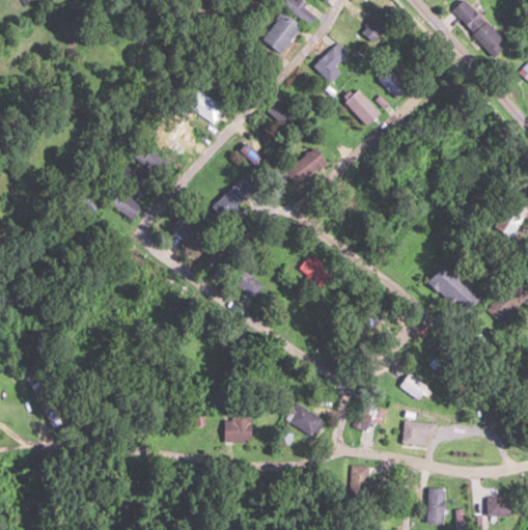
[(284,0),(281,4),(309,25),(317,15),(298,0),(284,0)]
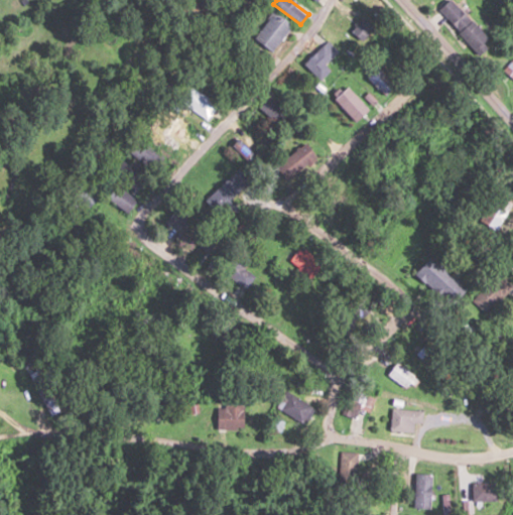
[(451,0),(445,0),(436,10),(481,54),(493,41),(451,0)]
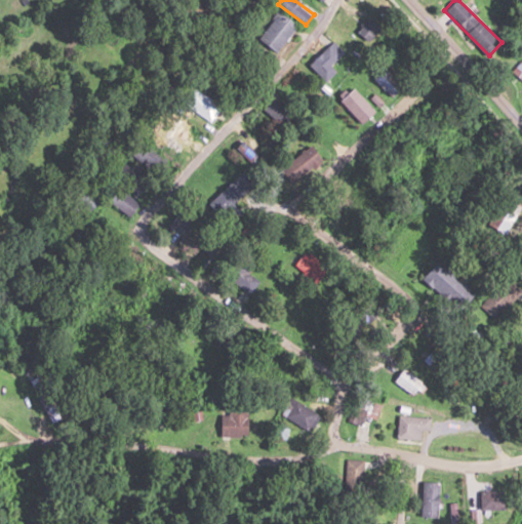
[(258,37),(276,53),(298,28),(281,11),(258,37)]
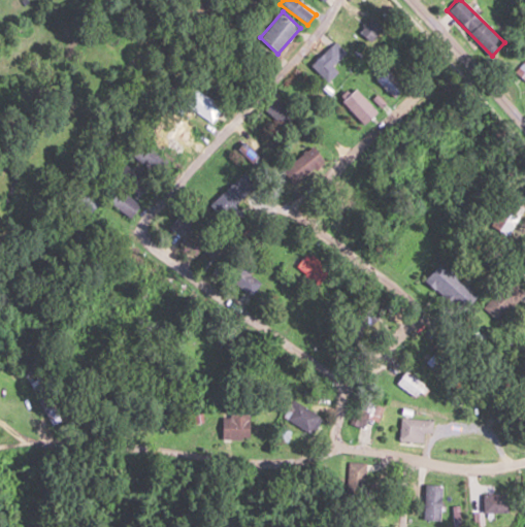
[(360,32),(372,43),(384,29),(371,19),(360,32)]
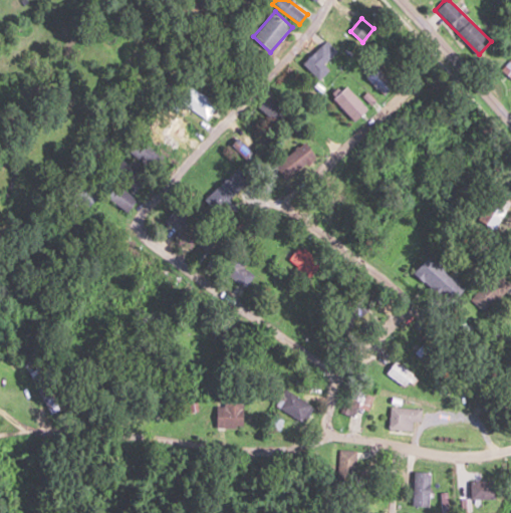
[(338,50),(327,40),(304,63),(319,79),(329,69),(324,64),(338,50)]
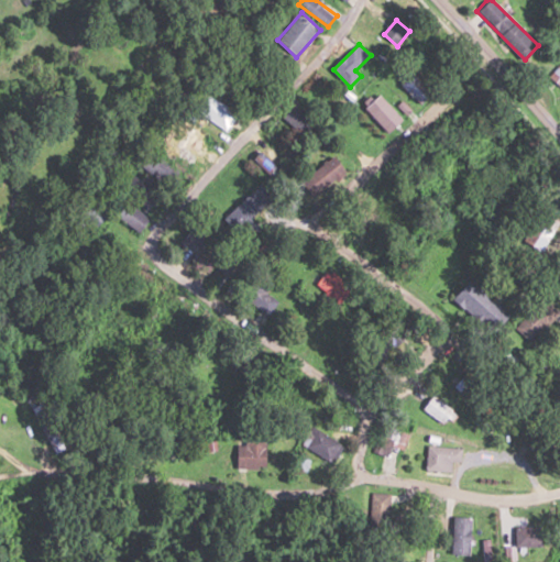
[(559,66),(549,77),(559,86),(559,66)]
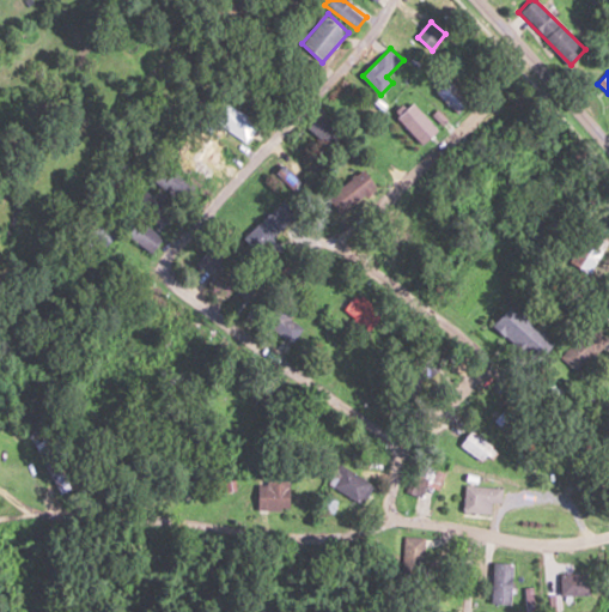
[(436,92),(458,115),(472,102),(449,79),(436,92)]
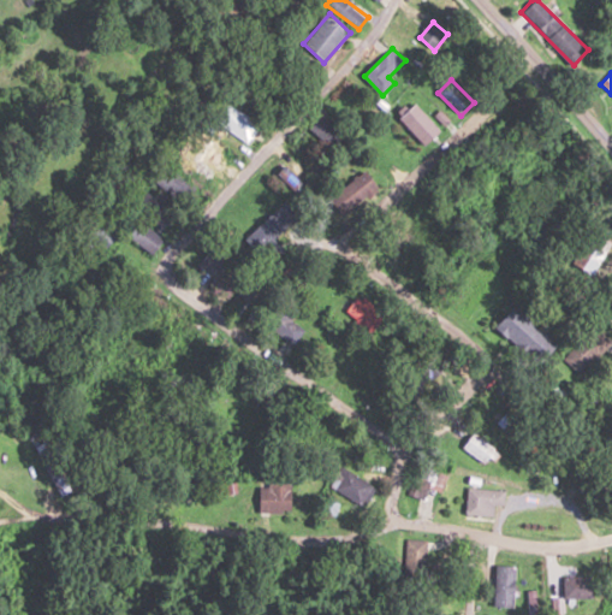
[(441,131),(416,102),(399,118),(425,146),(441,131)]
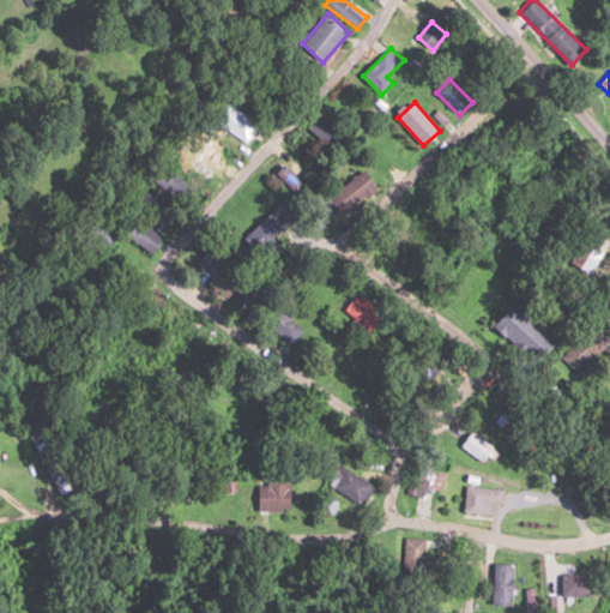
[(261,124),(228,106),(217,125),(252,143),(261,124)]
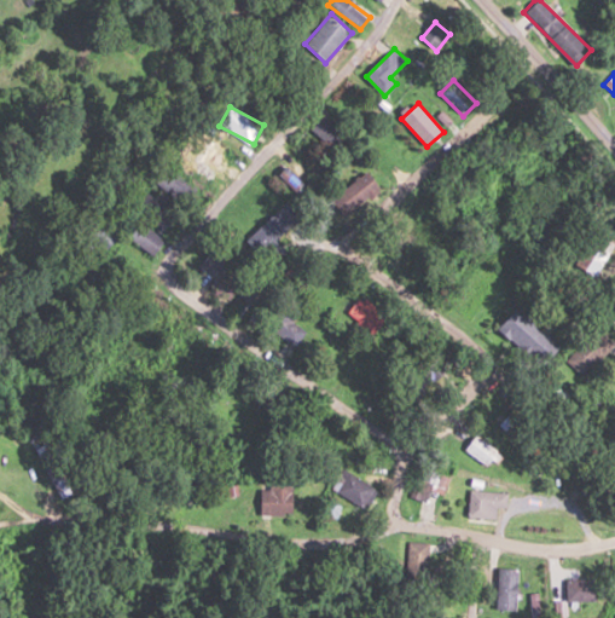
[(312,130),(337,151),(348,137),(324,115),(312,130)]
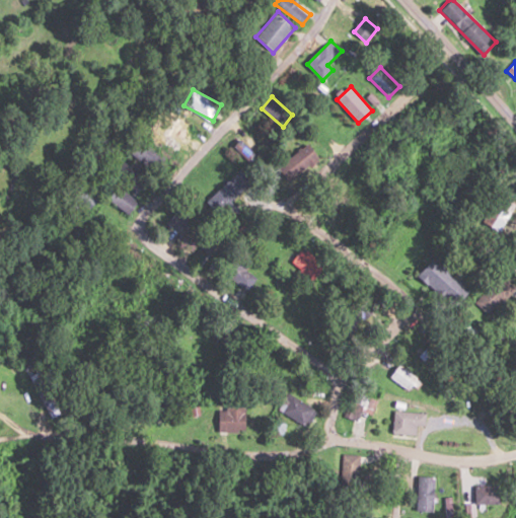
[(189,141),(171,127),(157,144),(174,158),(189,141)]
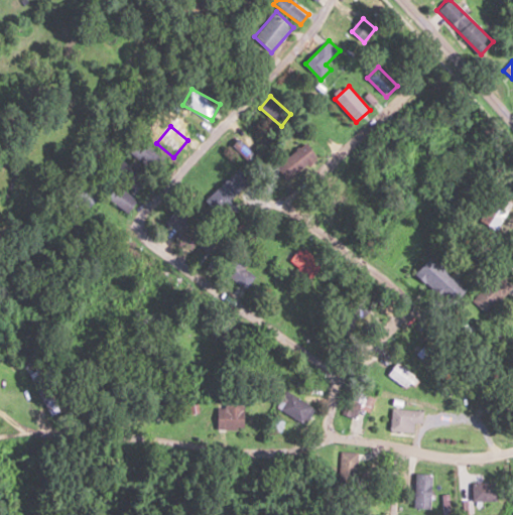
[(166,158),(147,144),(138,156),(157,169),(166,158)]
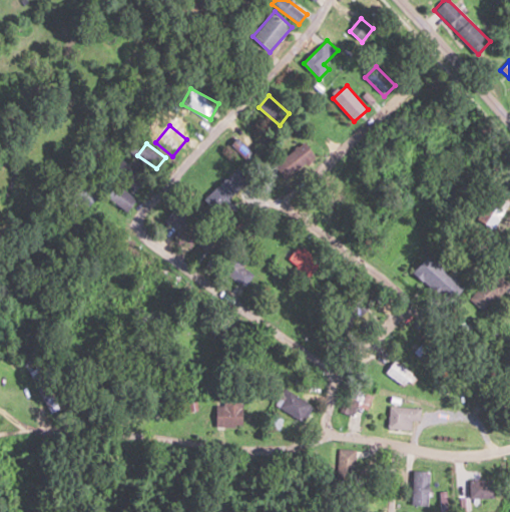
[(275,165),(285,180),(316,157),(305,143),(275,165)]
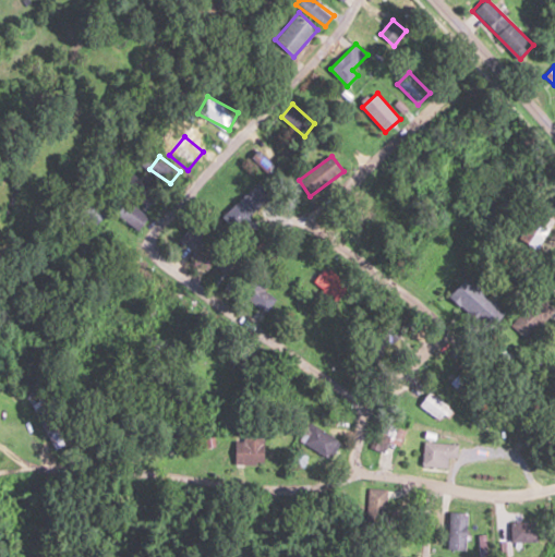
[(134,176),(124,186),(145,206),(160,190),(144,174),(140,180),(134,176)]
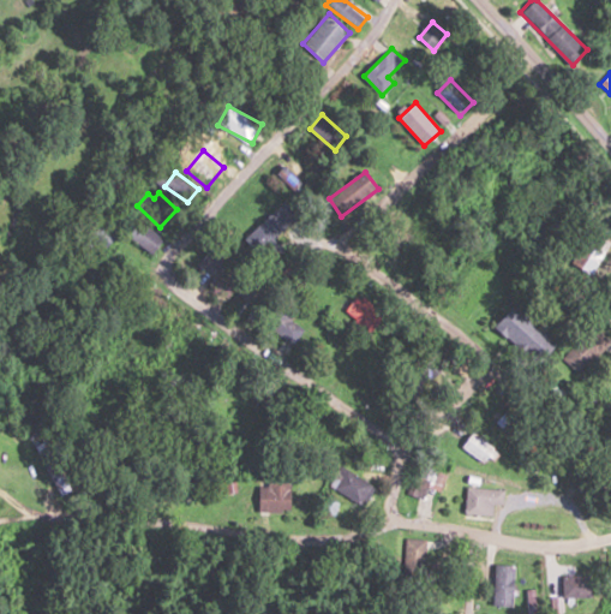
[(87,242),(107,251),(117,231),(96,221),(87,242)]
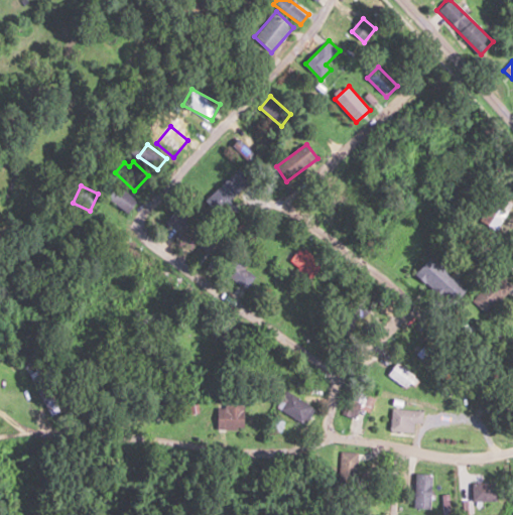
[(127,214),(137,201),(117,185),(107,199),(127,214)]
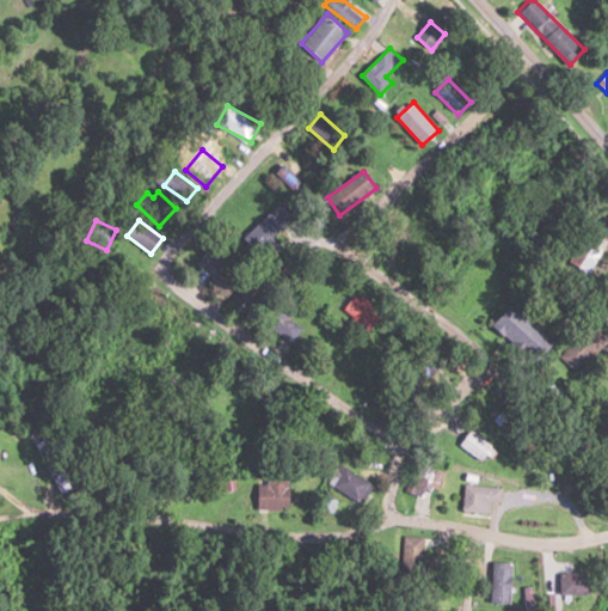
[(588,275),(607,242),(607,238),(589,230),(570,266),(588,275)]
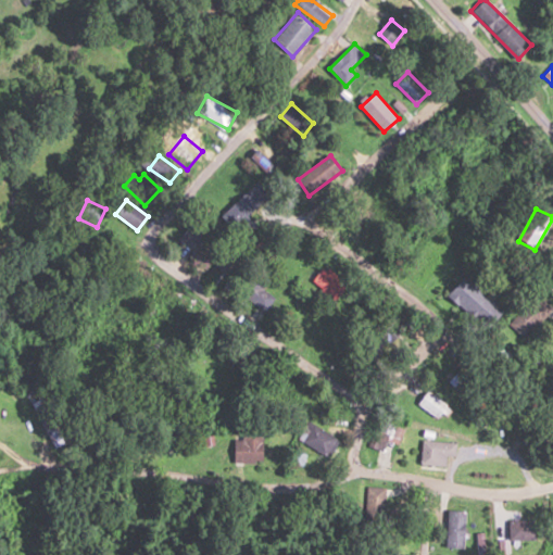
[(348,288),(326,267),(311,284),(332,303),(348,288)]
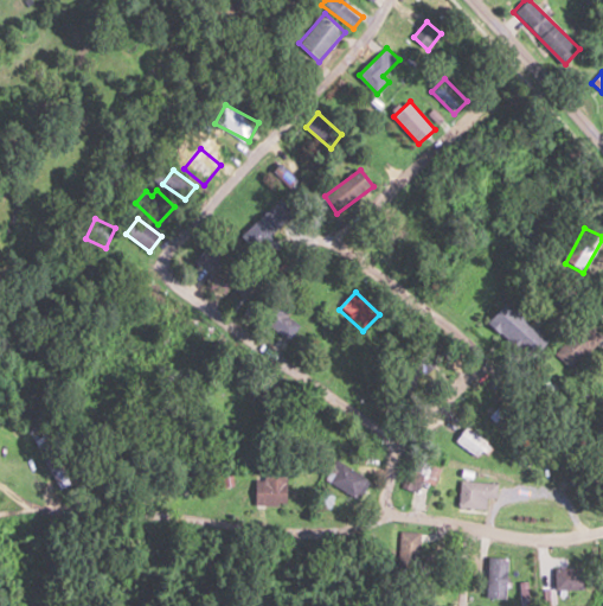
[(487,323),(526,362),(547,342),(508,301),(487,323)]
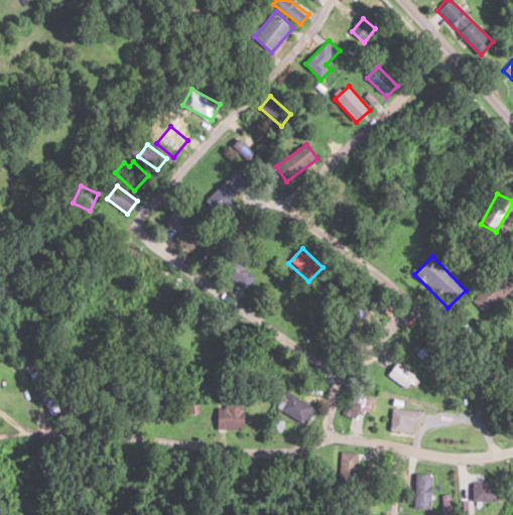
[(245,289),(256,276),(236,260),(226,273),(245,289)]
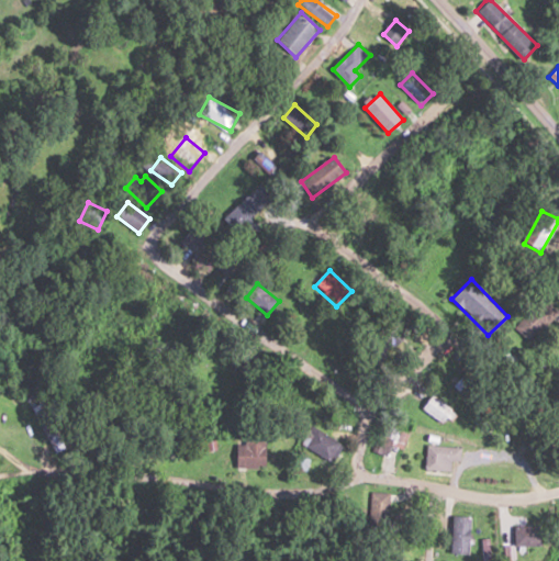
[(558,311),(543,299),(517,328),(533,341),(558,311)]
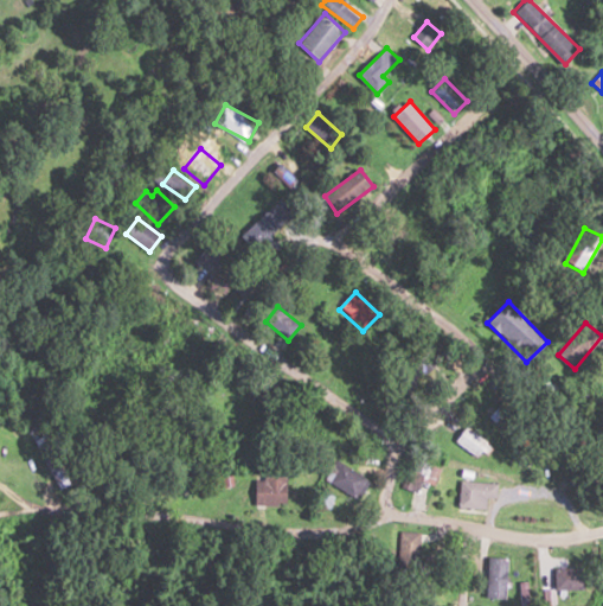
[(5,418),(20,422),(23,416),(6,412),(5,418)]
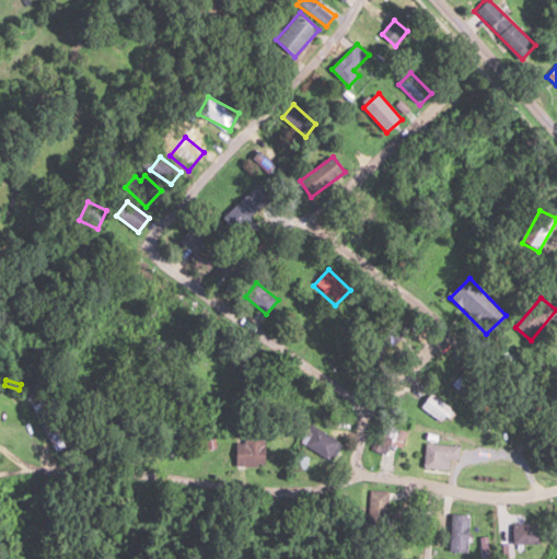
[(419,408),(443,426),(453,411),(430,394),(419,408)]
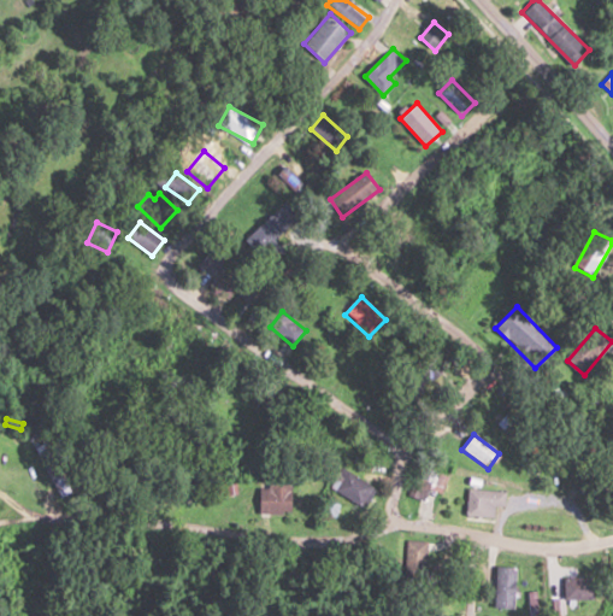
[(377,488),(341,468),(330,488),(365,509),(377,488)]
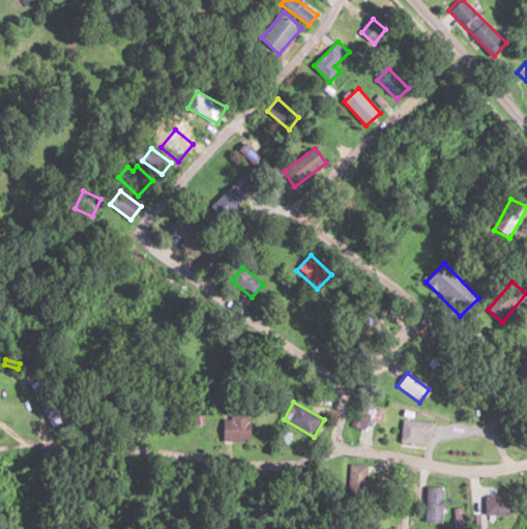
[(351,427),(374,436),(385,411),(362,402),(351,427)]
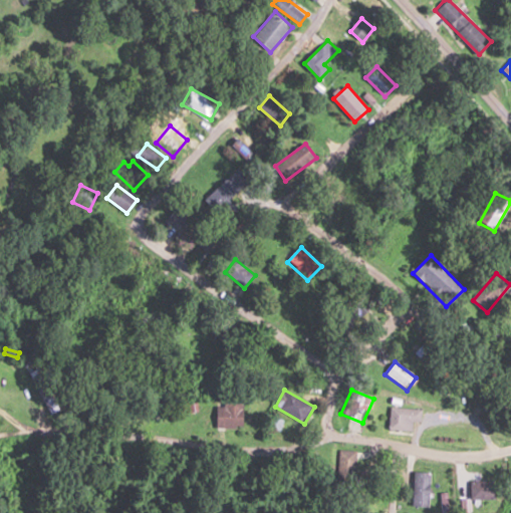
[(217,428),(243,428),(243,401),(224,401),(224,407),(217,407),(217,428)]
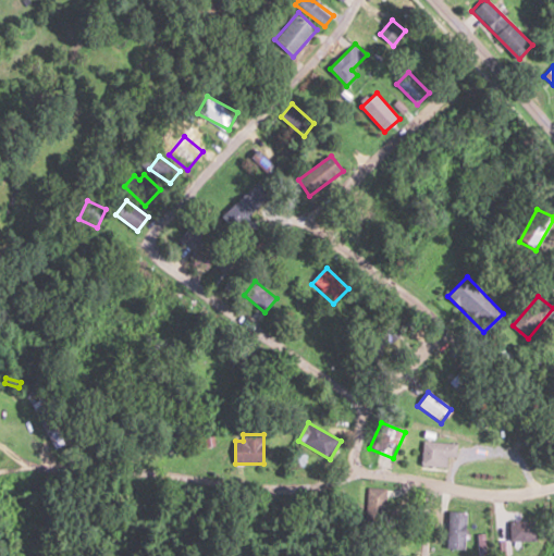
[(458,445),(426,441),(422,466),(447,469),(448,458),(457,458),(458,445)]
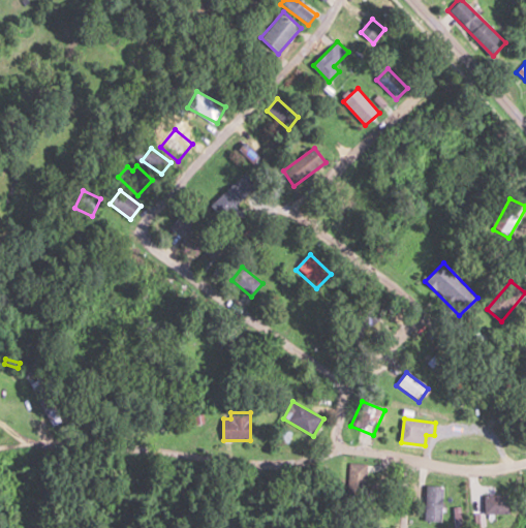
[(367,506),(367,465),(349,465),(349,506),(367,506)]
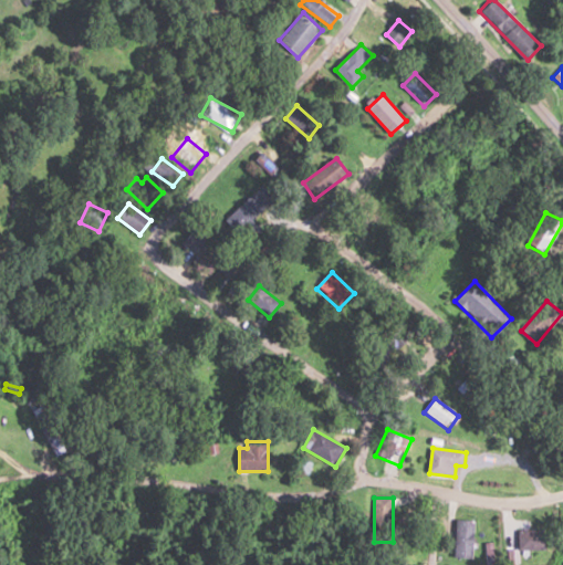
[(452,545),(452,556),(475,556),(475,523),(448,523),(448,545),(452,545)]
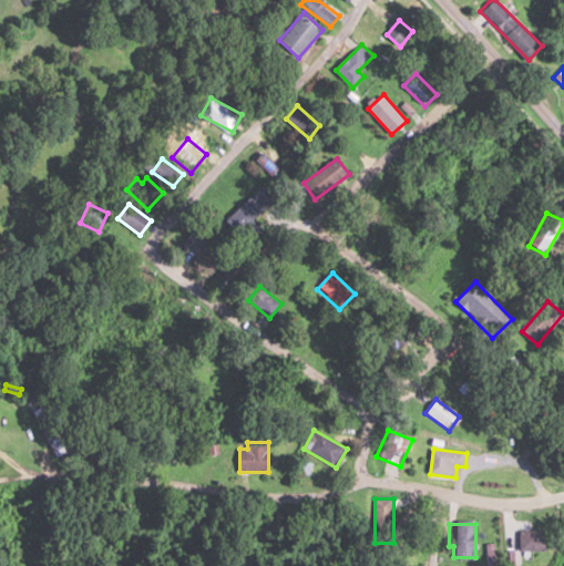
[(549,551),(549,532),(521,532),(521,551),(549,551)]
